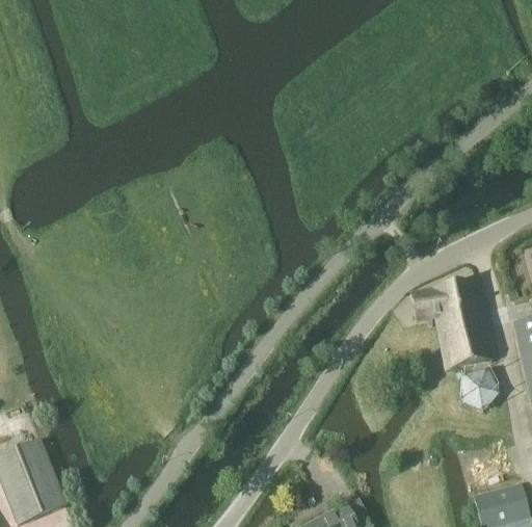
[(494,360),(494,357),(479,281),(409,295),(415,322),(434,319),(445,369),(494,360)]
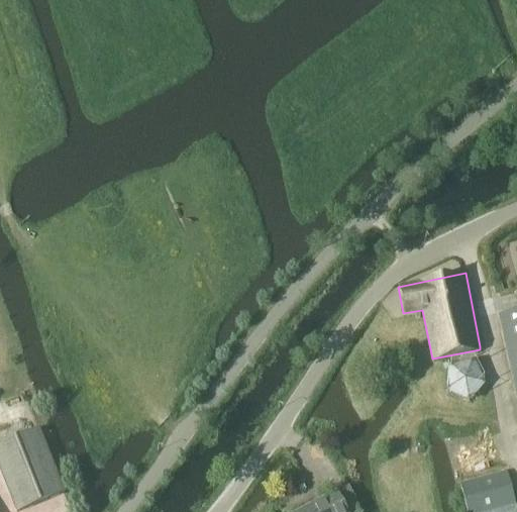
[(516,398),(516,310),(498,315),(516,398)]
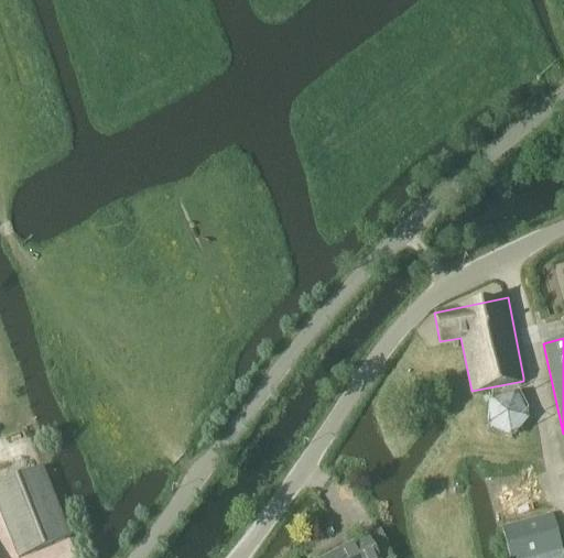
[(485,425),(510,436),(530,415),(517,392),(489,397),(485,425)]
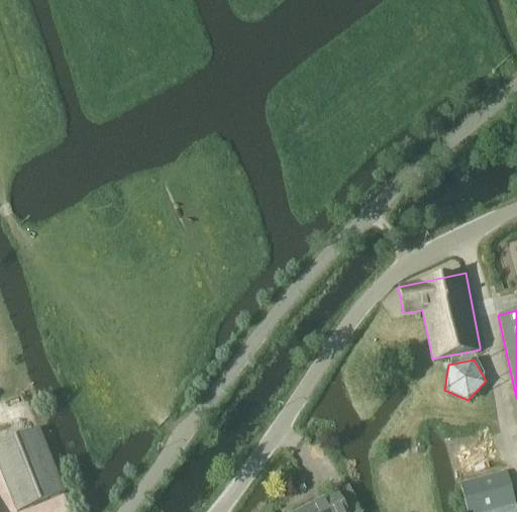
[(478,449),(495,444),(490,425),(473,429),(478,449)]
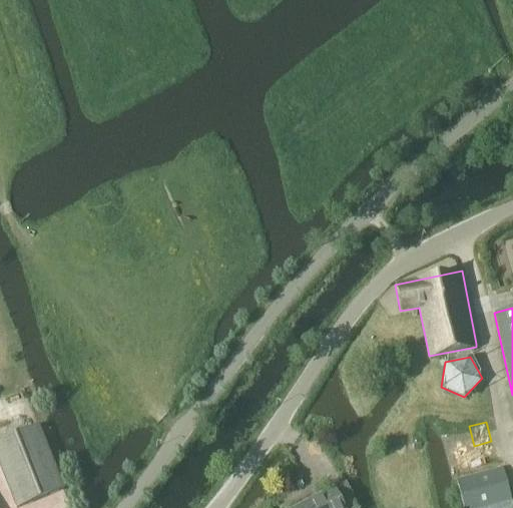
[(0,463),(16,505),(64,486),(39,423),(0,437),(0,463)]
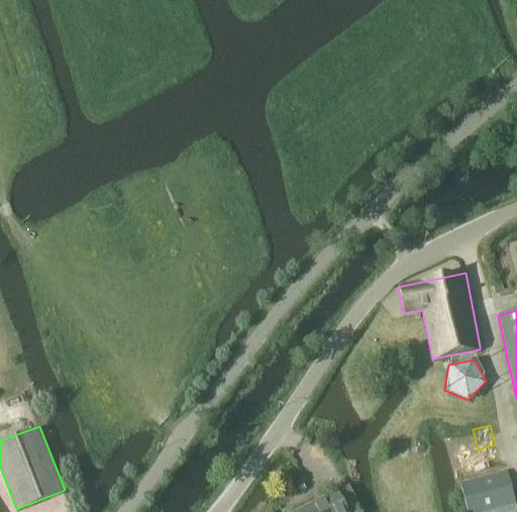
[(468,511),(516,511),(516,509),(506,469),(460,481),(468,511)]
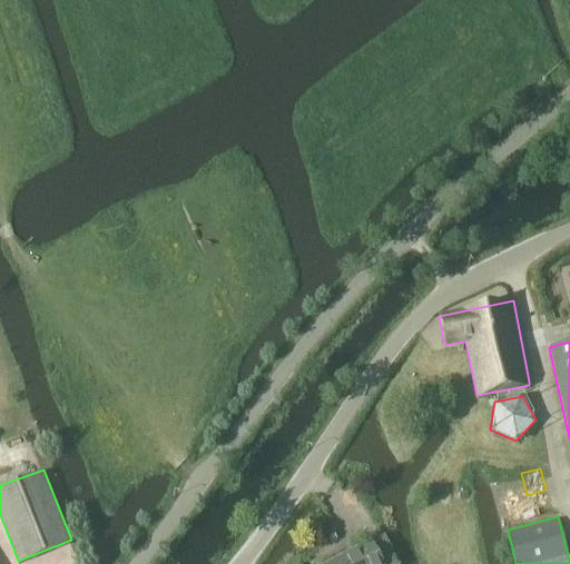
[(382,563),(370,540),(323,563),(382,563)]
